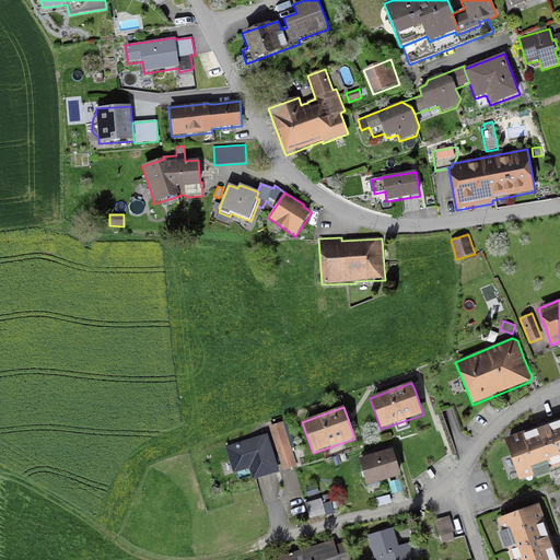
[(559,419),(541,427),(504,440),(520,482),(534,477),(535,480),(550,475),(549,470),(559,466),(559,419)]
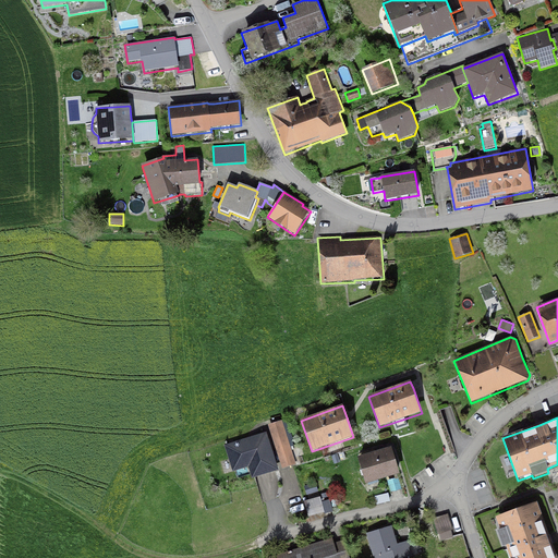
[(287,420),(268,425),(282,470),(301,464),(299,457),(302,456),(300,449),(292,451),(289,443),(294,441),(287,420)]
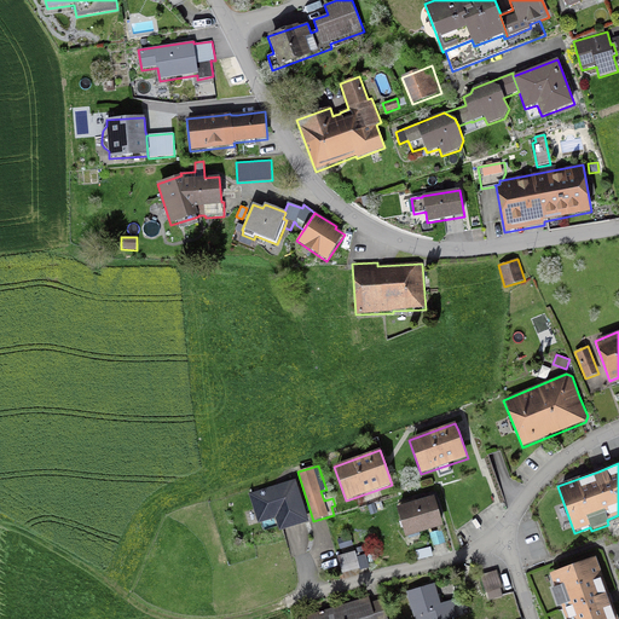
[(273,521),(277,534),(311,525),(296,478),(247,493),(256,527),(273,521)]
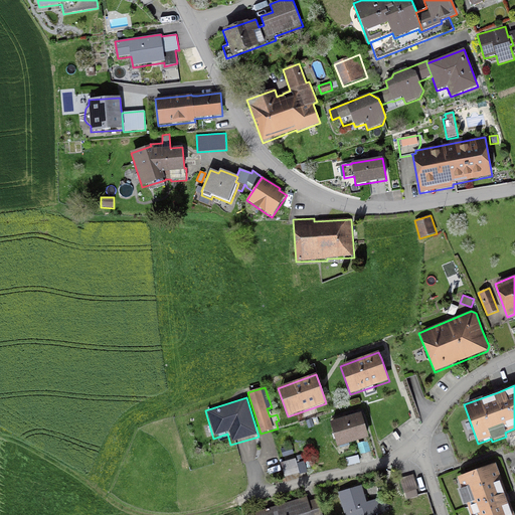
[(330,422),(337,448),(368,439),(361,413),(330,422)]
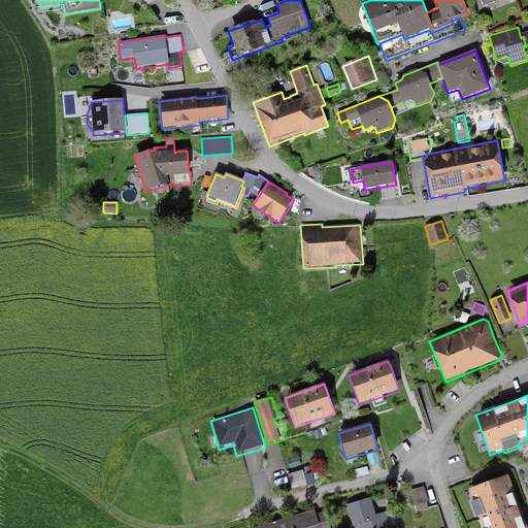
[(290,468),(301,465),(298,457),(288,460),(290,468)]
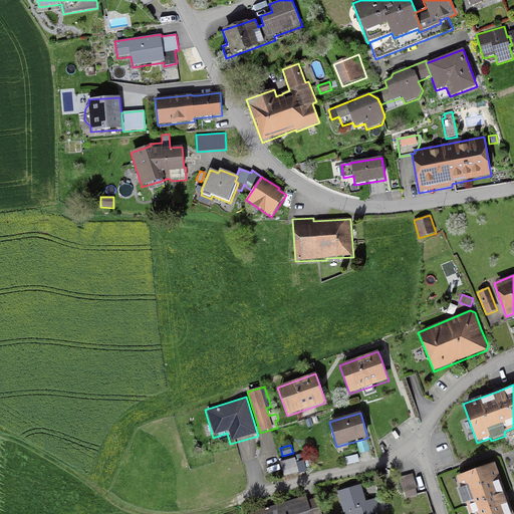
[(359,462),(357,455),(344,458),(346,465),(359,462)]
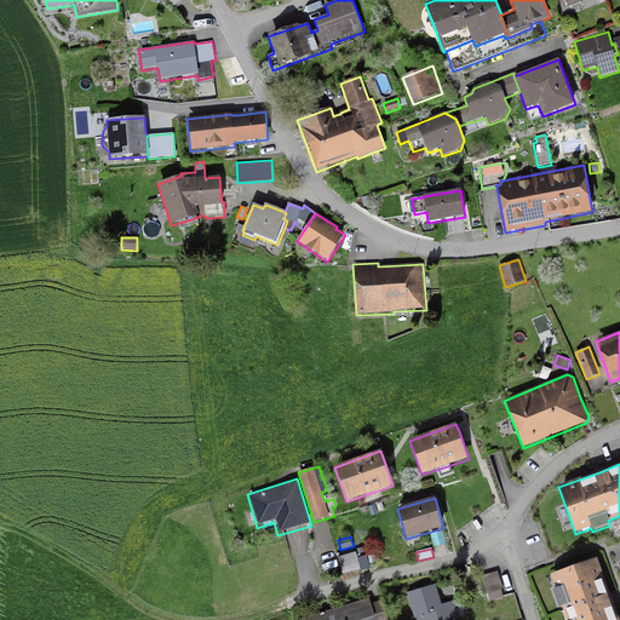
[(361,572),(371,569),(367,556),(357,558),(356,552),(338,557),(343,575),(360,570),(361,572)]
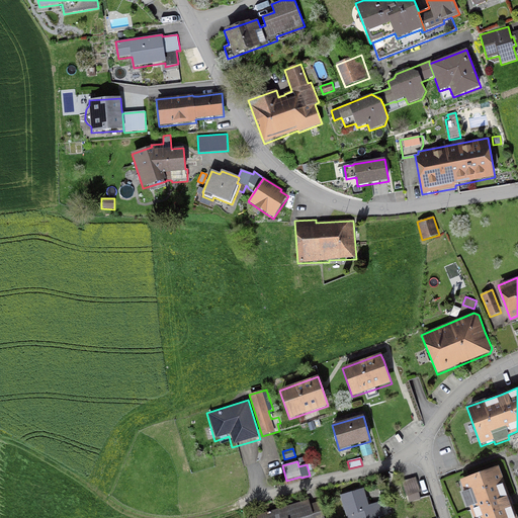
[(517,517),(511,501),(499,466),(459,481),(464,494),(461,495),(467,509),(469,509),(472,517),(517,517)]
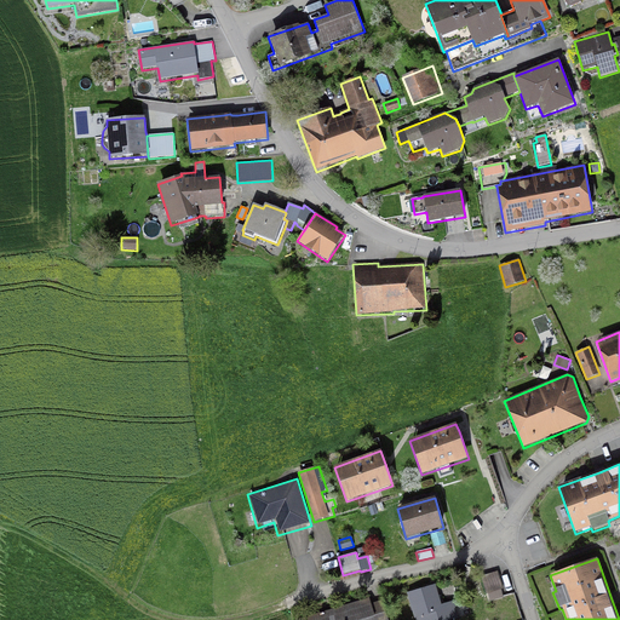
[(503,590),(498,572),(481,577),(486,595),(503,590)]
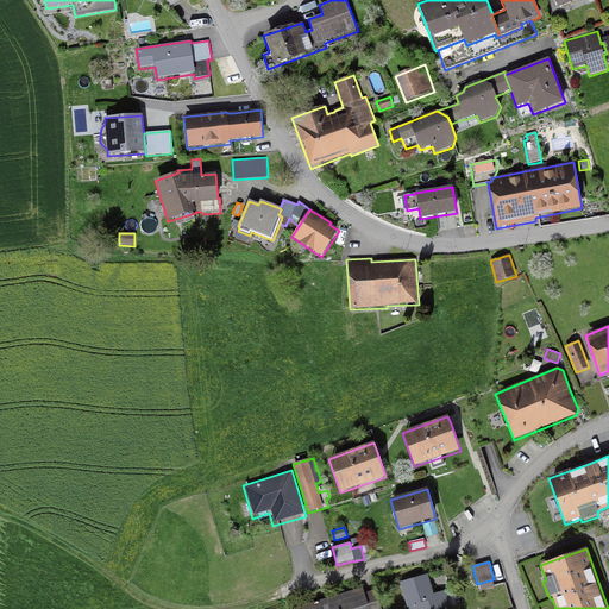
[(407,608),(408,608),(443,608),(450,607),(445,591),(433,595),(427,575),(400,583),(407,608)]
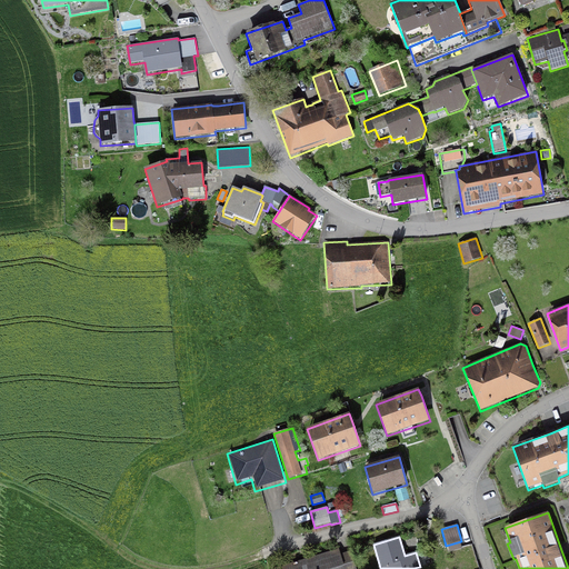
[(340,555),(339,549),(273,568),(356,568),(351,551),(340,555)]
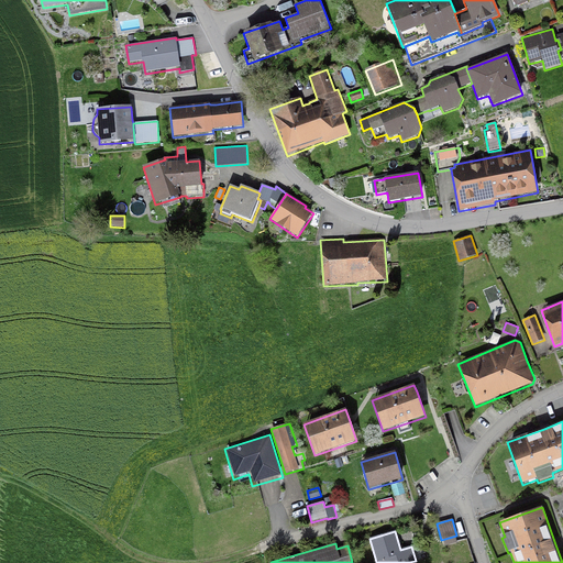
All buildings are outlined.
